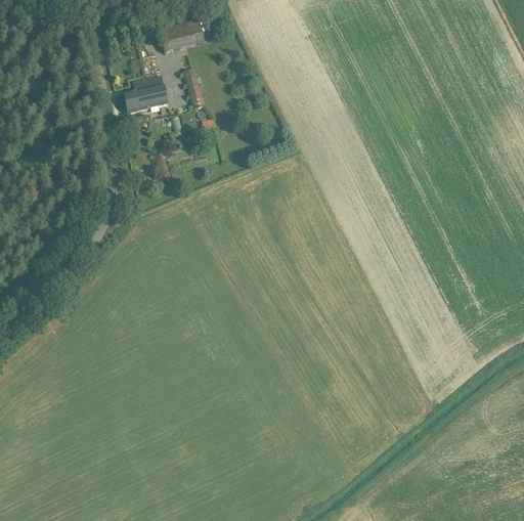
[(165,51),(187,46),(204,42),(199,19),(160,28),(165,51)]
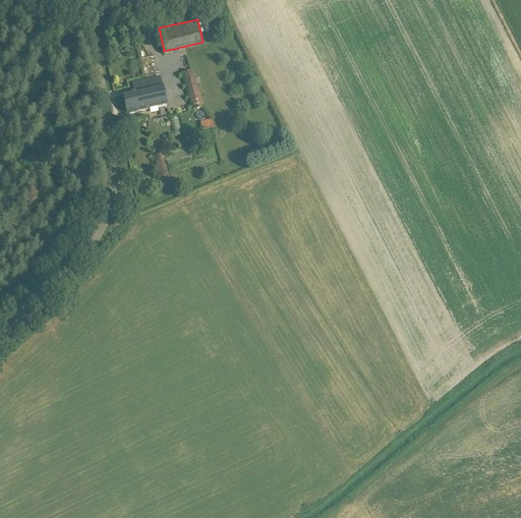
[(196,81),(194,76),(192,67),(191,67),(182,70),(192,108),(201,105),(203,105),(196,81)]
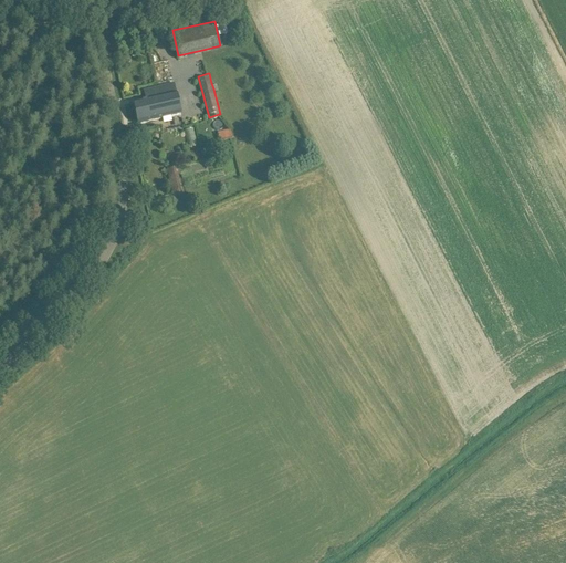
[(137,121),(143,120),(181,111),(176,81),(144,87),(145,97),(133,101),(137,121)]
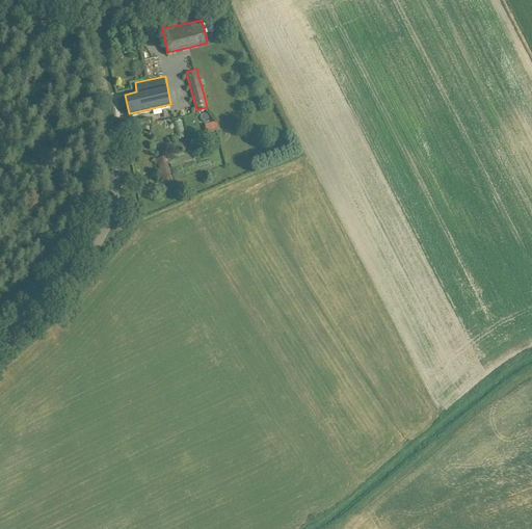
[(175,118),(180,135),(188,132),(183,115),(175,118)]
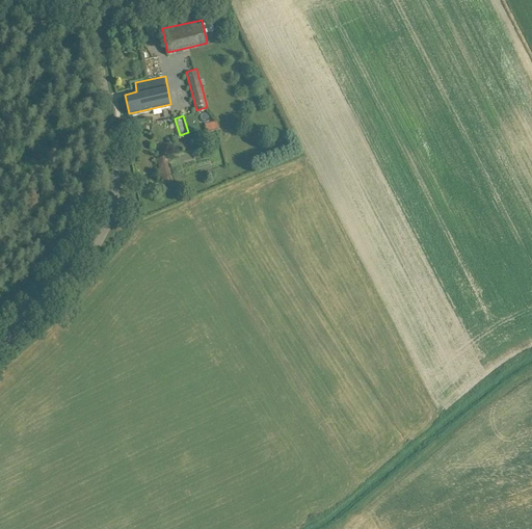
[(218,127),(216,118),(215,118),(205,122),(207,130),(218,127)]
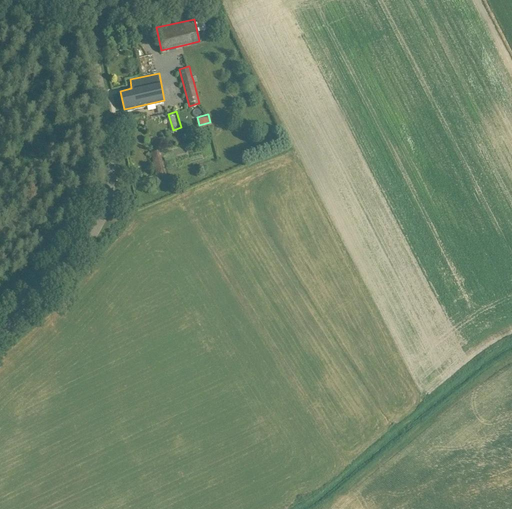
[(164,172),(158,148),(150,150),(156,174),(164,172)]
